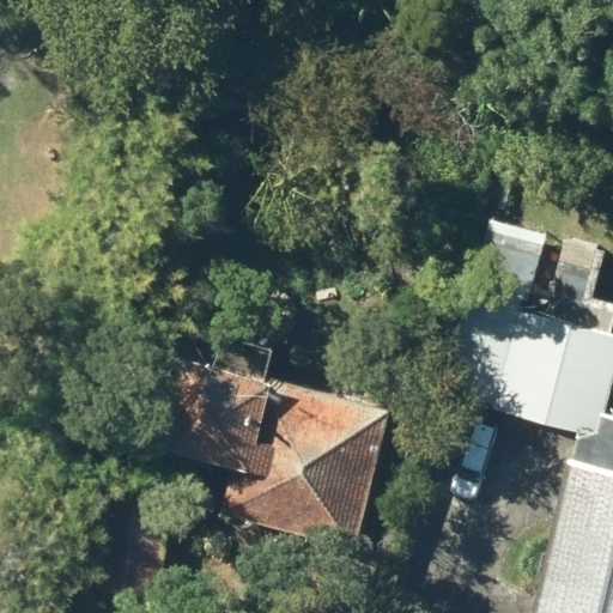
[(530,303),(548,237),(495,222),(477,289),(530,303)]
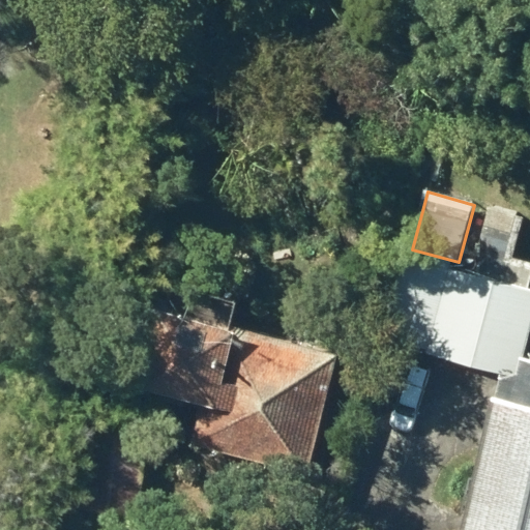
[(423,354),(520,380),(529,340),(529,288),(447,267),(423,354)]
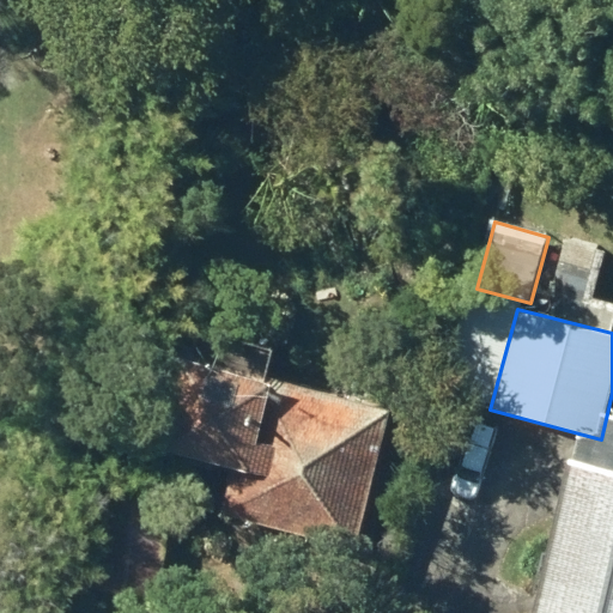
[(266,378),(274,352),(200,332),(190,365),(182,363),(158,453),(234,472),(223,516),(356,552),(389,413),(267,378),(266,378)]
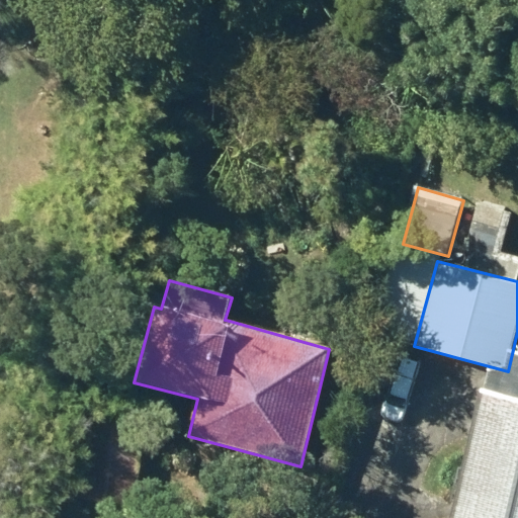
[(517,517),(517,401),(481,392),(450,517),(517,517)]
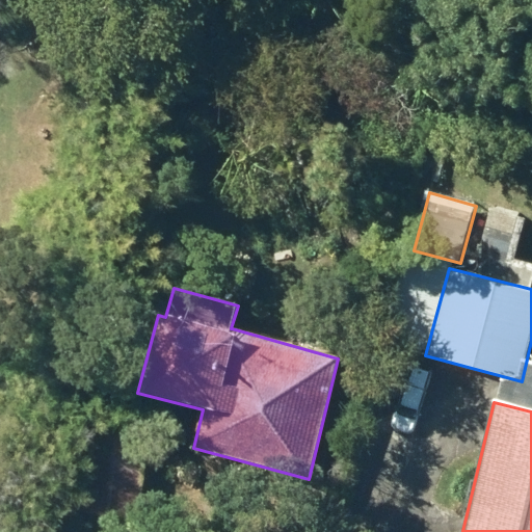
[(81,493),(135,501),(147,434),(92,426),(81,493)]
